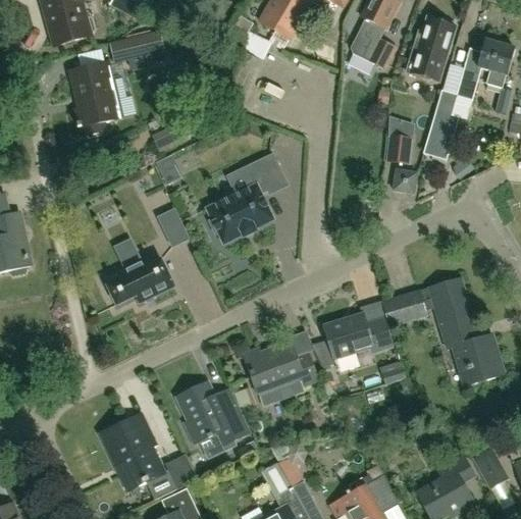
[(91,17),(86,15),(82,2),(83,0),(41,0),(53,45),(91,35),(91,34),(94,30),(91,17)]
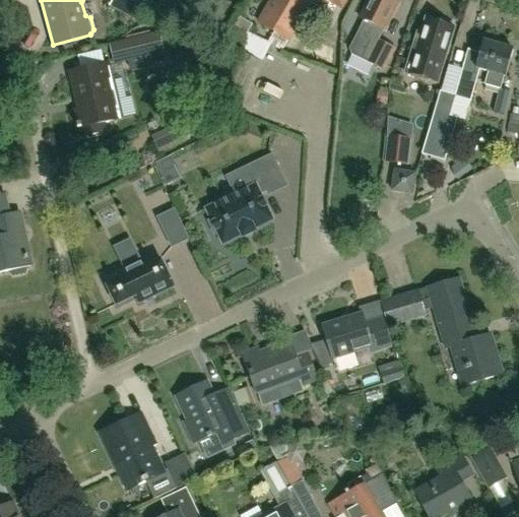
[(111,0),(109,4),(139,22),(151,0),(111,0)]
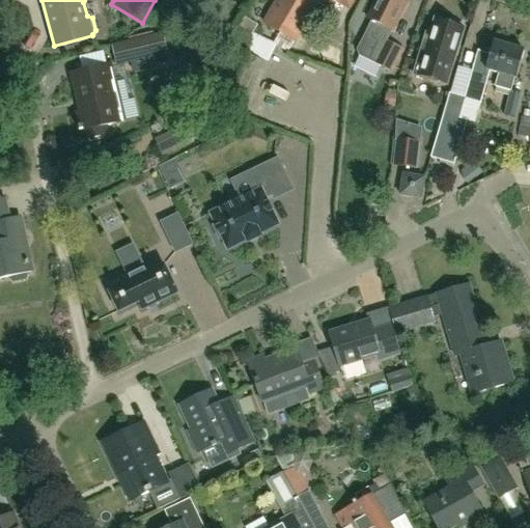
[(279,0),(276,6),(273,3),(262,21),(279,30),(272,42),(239,26),(205,94),(243,112),(276,45),(286,51),(294,38),(315,0),(279,0)]
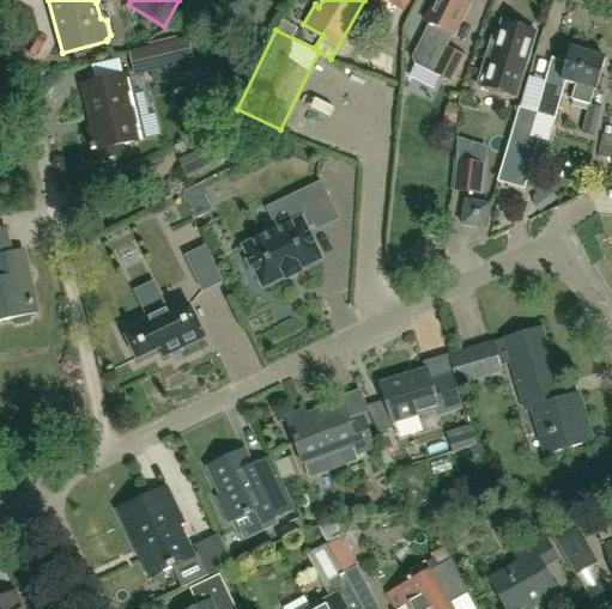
[(368,0),(383,10),(387,4),(388,5),(389,1),(398,6),(403,5),(405,0),(368,0)]
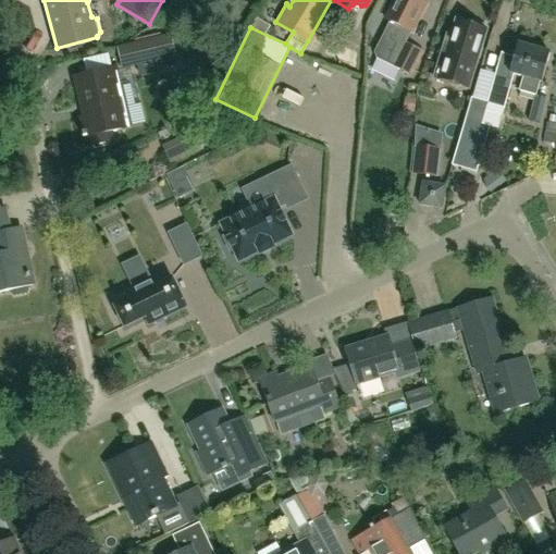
[(405,40),(410,29),(412,31),(427,1),(424,0),(395,0),(386,17),(391,20),(374,54),(412,74),(424,50),(405,40)]
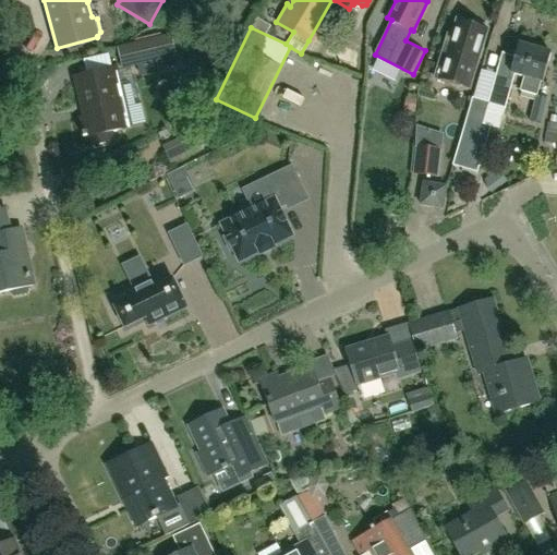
[(474,61),(484,26),(456,17),(451,34),(446,32),(433,75),(463,85),(470,60),(474,61)]
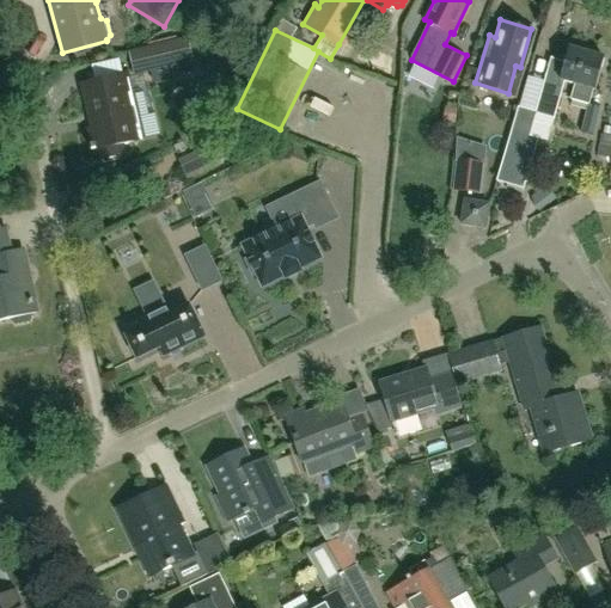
[(187,37),(176,40),(128,50),(134,72),(148,68),(152,79),(156,83),(167,79),(171,74),(169,66),(172,65),(175,72),(194,68),(187,37)]
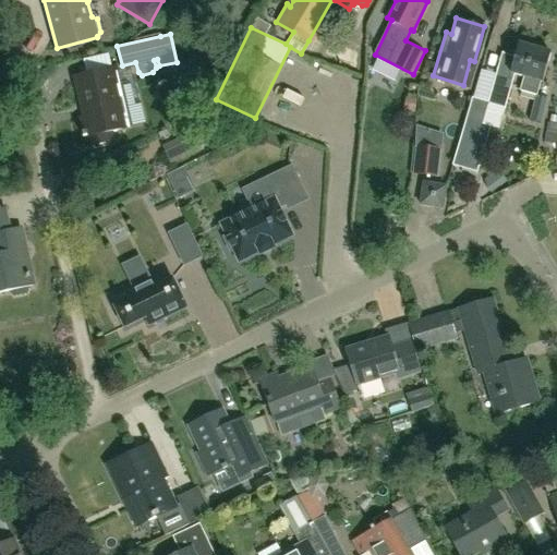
[(520,88),(535,93),(529,116),(541,118),(546,96),(537,94),(542,80),(544,81),(552,51),(520,41),(516,56),(501,51),(487,100),(471,96),(451,164),(476,170),(495,106),(503,108),(512,77),(509,76),(510,71),(524,74),(520,88)]
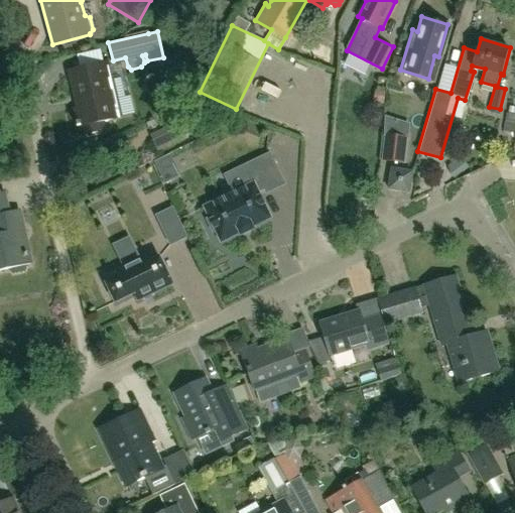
[(113,103),(117,102),(113,88),(109,89),(106,76),(111,75),(108,60),(68,70),(77,106),(72,107),(79,134),(102,129),(100,120),(116,116),(113,103)]
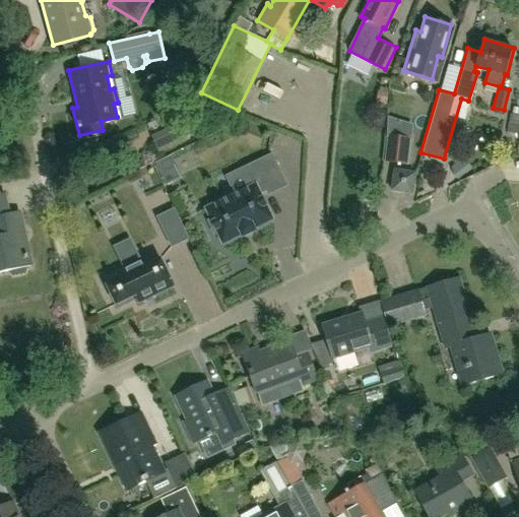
[(407,166),(411,141),(386,138),(383,163),(407,166)]
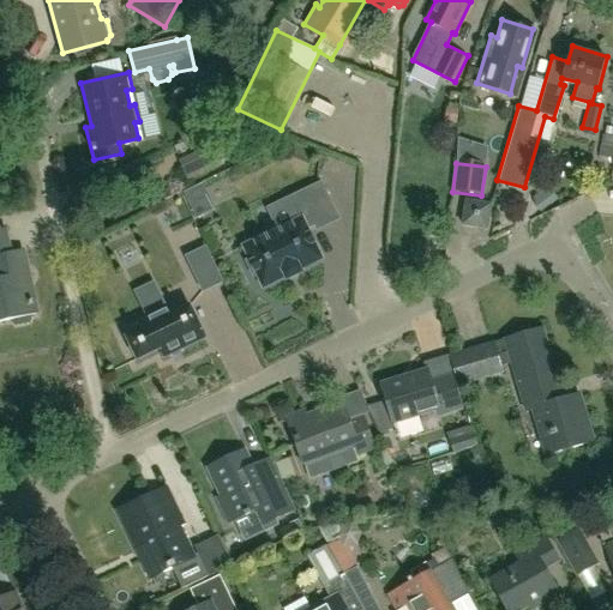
[(264,206),(275,229),(242,245),(248,257),(244,259),(252,275),(256,272),(262,285),(284,275),(286,277),(299,271),(298,267),(320,258),(305,227),(313,222),(316,227),(336,217),(318,180),(264,206)]
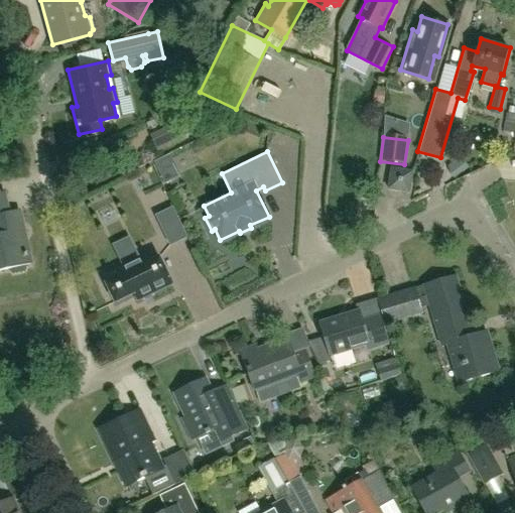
[(407,190),(410,170),(391,167),(387,187),(407,190)]
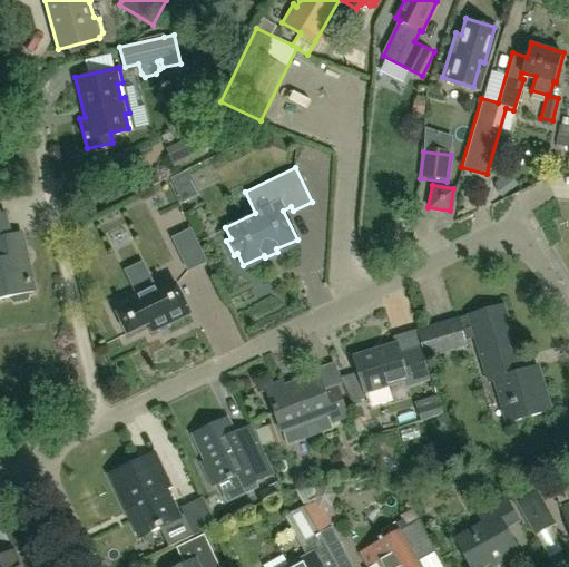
[(0,296),(31,290),(18,231),(9,233),(8,230),(0,231),(0,296)]
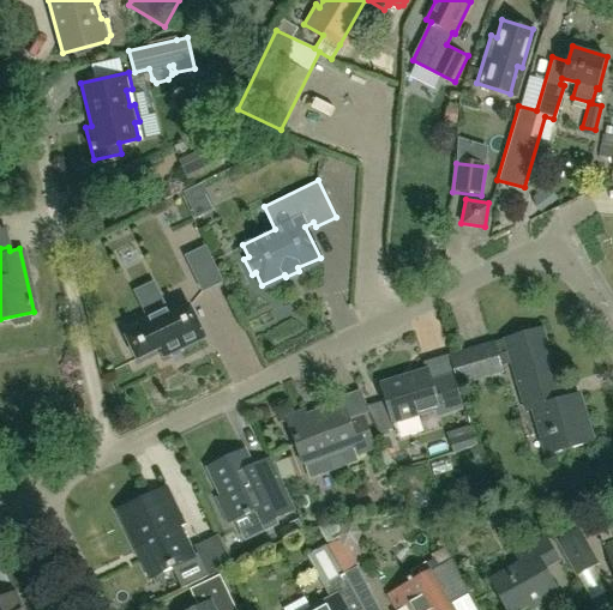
[(202,288),(218,279),(203,247),(185,255),(202,288)]
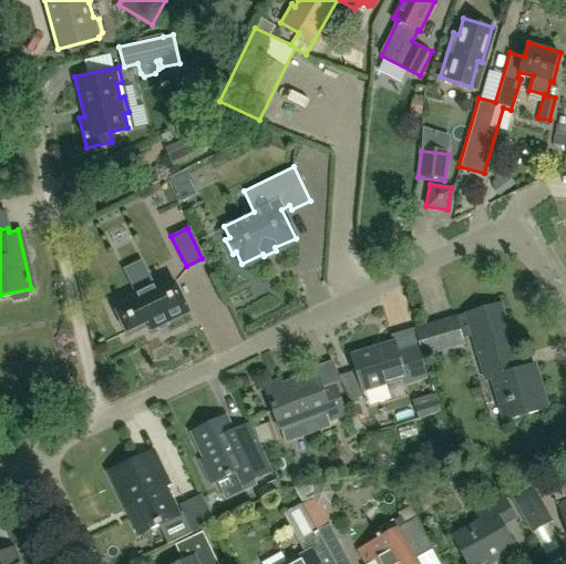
[(173,282),(164,286),(161,277),(111,300),(115,308),(114,308),(125,330),(146,320),(150,328),(187,310),(173,282)]
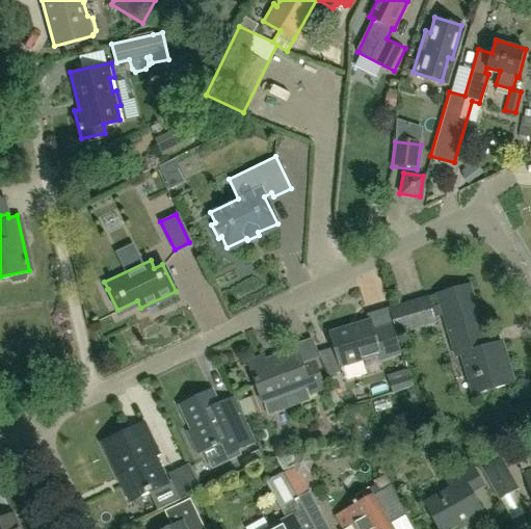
[(473,392),(512,380),(501,341),(489,344),(486,332),(482,334),(468,284),(435,292),(439,303),(428,307),(425,295),(388,306),(395,332),(433,321),(431,314),(442,312),(453,354),(461,352),(473,392)]
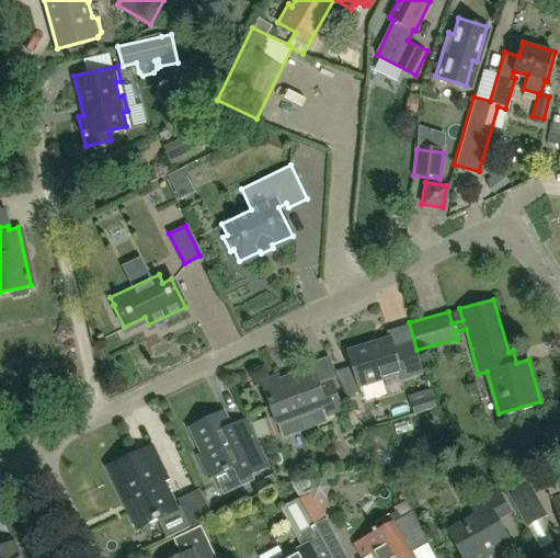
[(400,376),(419,371),(410,343),(391,350),(388,339),(347,352),(357,383),(398,371),(400,376)]
